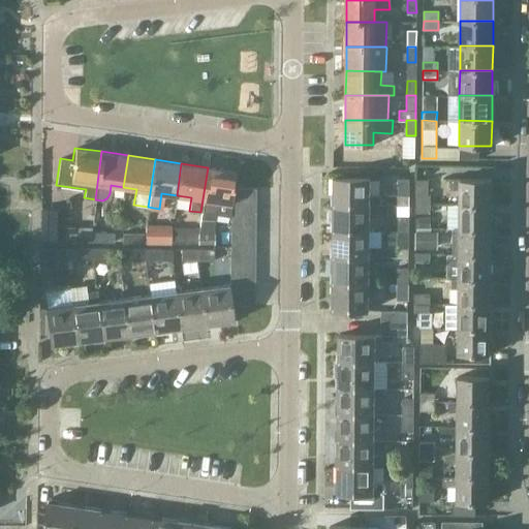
[(230,200),(232,187),(235,172),(208,167),(200,212),(229,216),(229,215),(229,204),(230,200)]
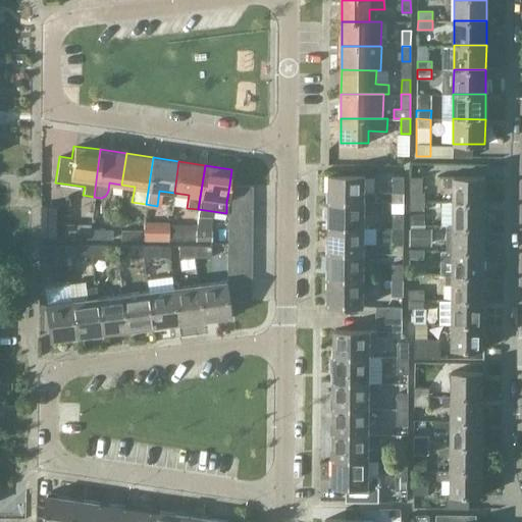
[(364,193),(364,176),(364,174),(327,174),(327,201),(376,201),(375,193),(364,193)]
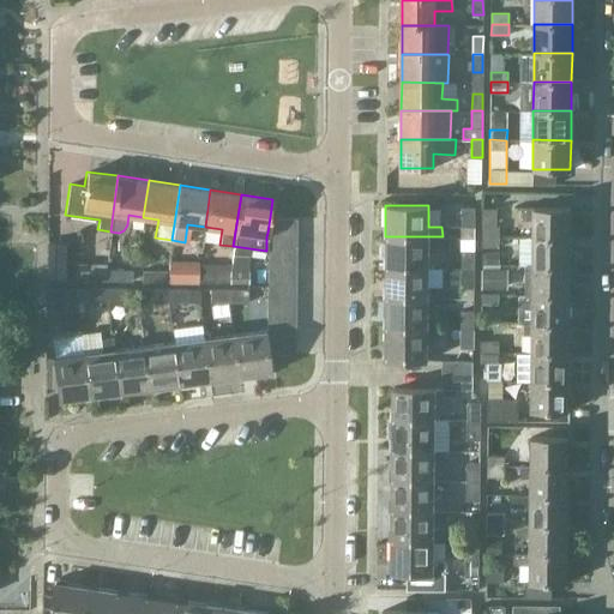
[(474,239),(474,206),(461,206),(461,239),(474,239)]
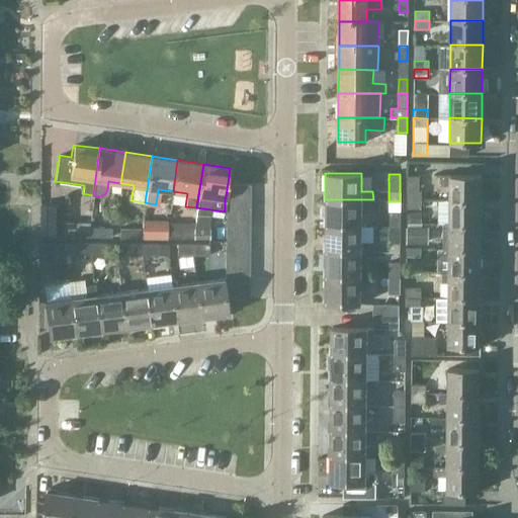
[(449,175),(441,175),(441,185),(449,185),(449,199),(481,199),(481,175),(449,175)]
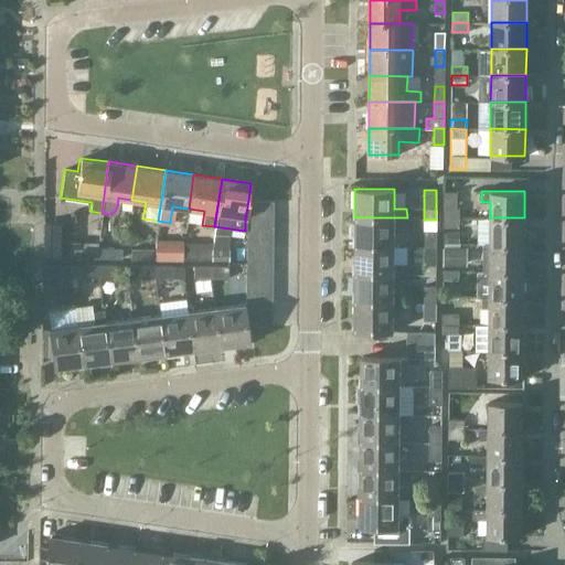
[(458,192),(444,192),(443,208),(443,217),(459,217),(459,208),(458,208),(458,192)]
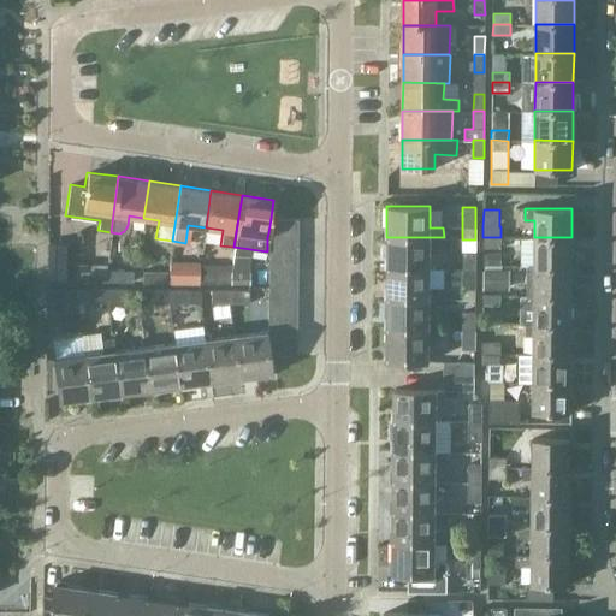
[(296,235),(296,219),(296,218),(271,218),(268,234),(296,235)]
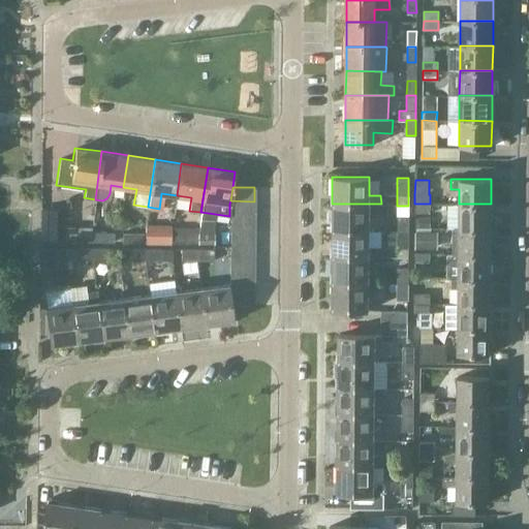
[(254,216),(254,201),(230,200),(229,204),(229,215),(254,216)]
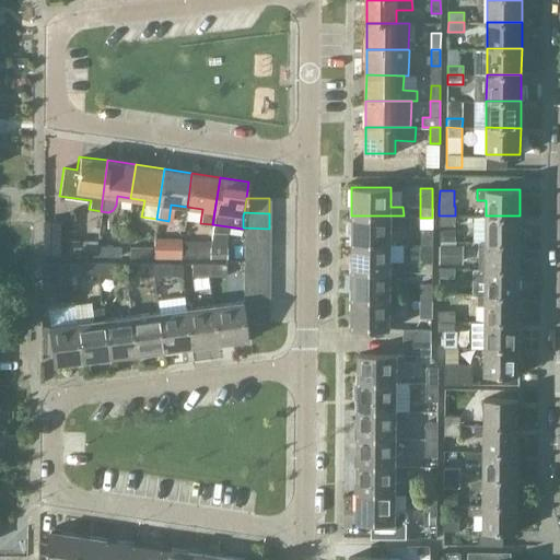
[(404,217),(404,216),(351,216),(351,243),(391,243),(391,217),(404,217)]
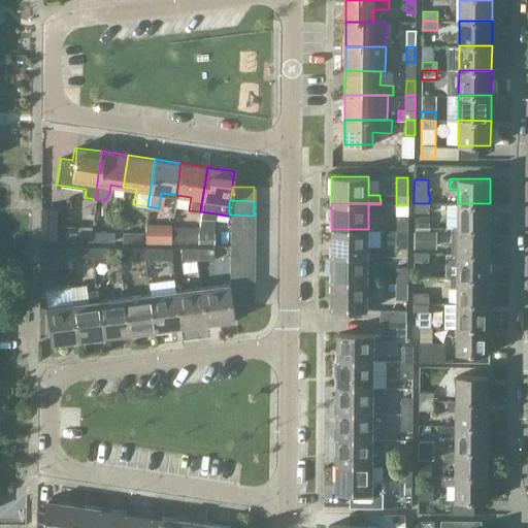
[(429,213),(429,203),(414,203),(414,212),(429,213)]
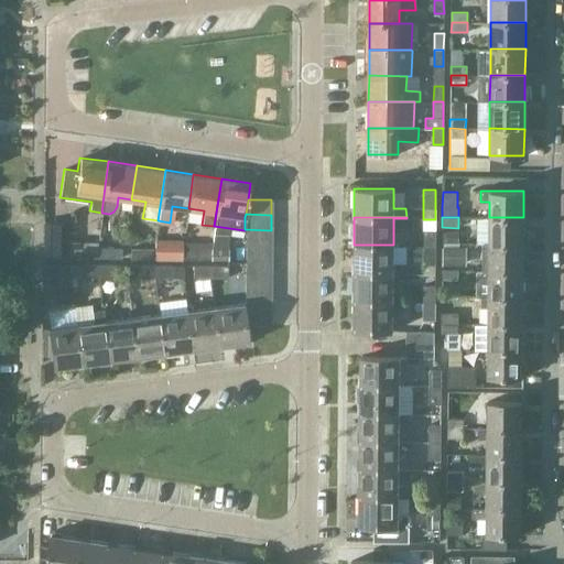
[(523,228),(523,217),(489,217),(488,243),(522,245),(527,240),(527,231),(523,228)]
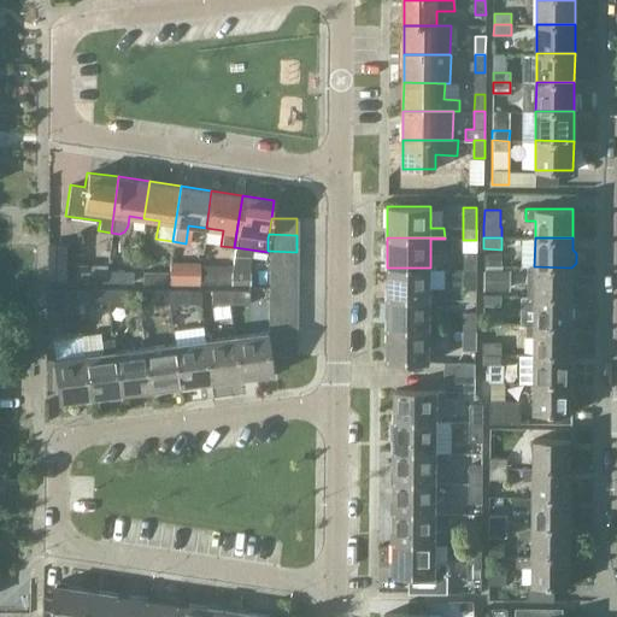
[(106,271),(88,270),(87,270),(87,264),(74,264),(74,244),(53,244),(52,281),(106,282),(106,271)]
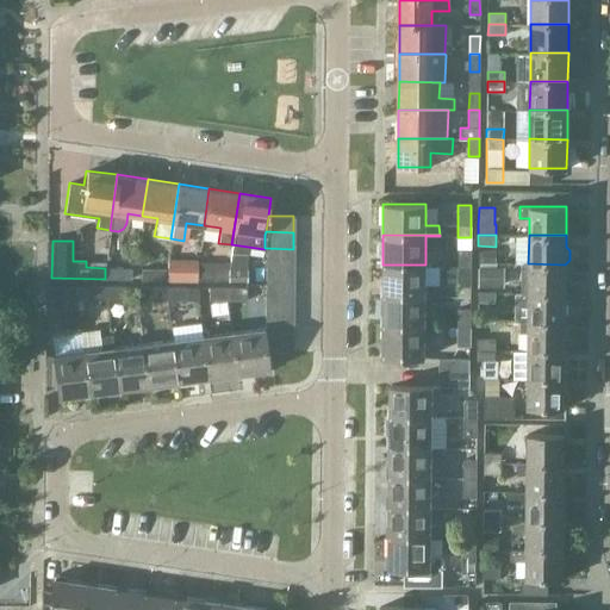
[(293,262),(293,249),(265,248),(265,249),(265,261),(293,262)]
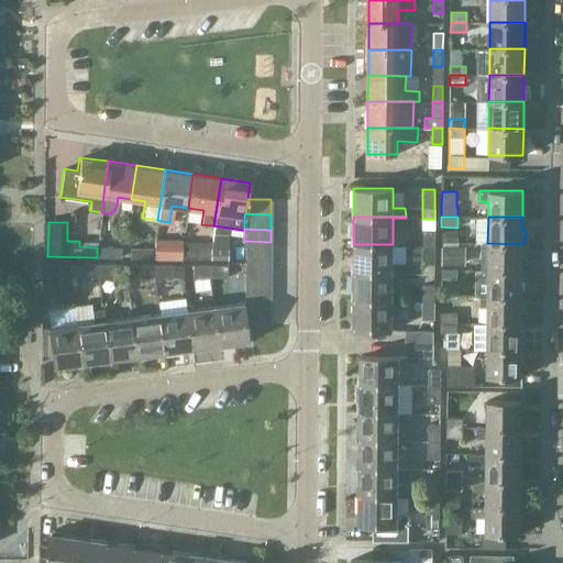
[(434,245),(434,229),(422,229),(422,245),(434,245)]
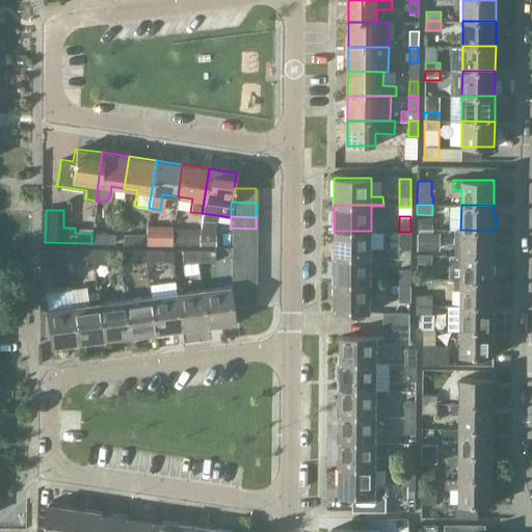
[(256,241),(256,229),(231,228),(231,241),(256,241)]
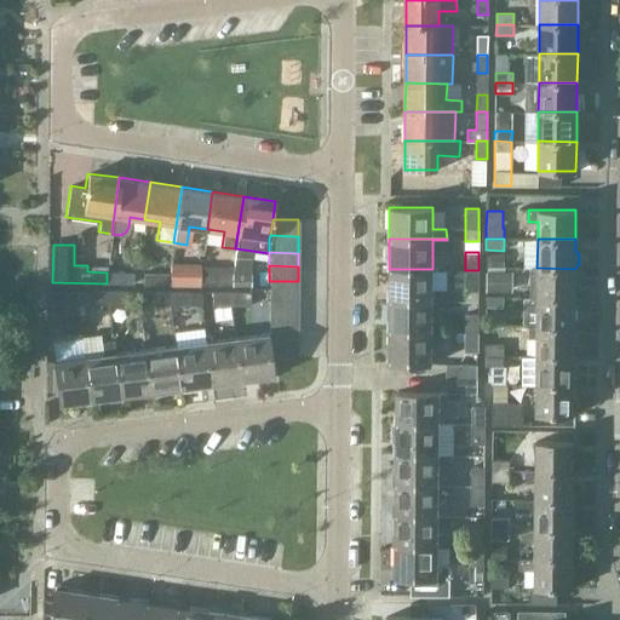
[(574,269),(537,268),(530,268),(530,297),(537,297),(574,298),(578,293),(579,283),(574,280),(574,269)]
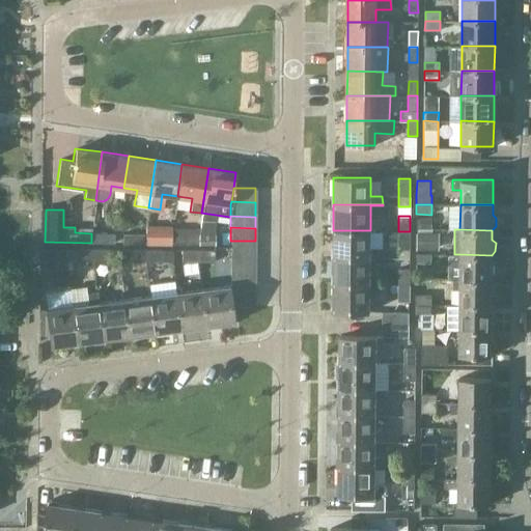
[(370,248),(370,230),(333,230),(333,257),(384,257),(384,248),(370,248)]
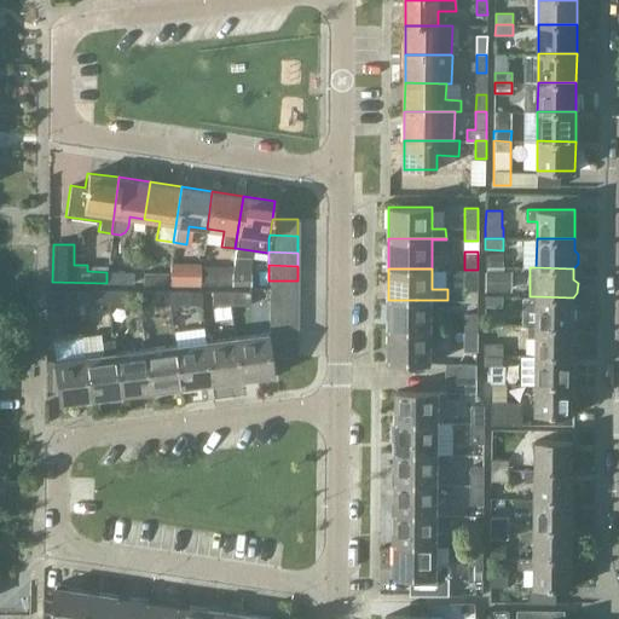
[(478,289),(478,270),(464,270),(464,289),(478,289)]
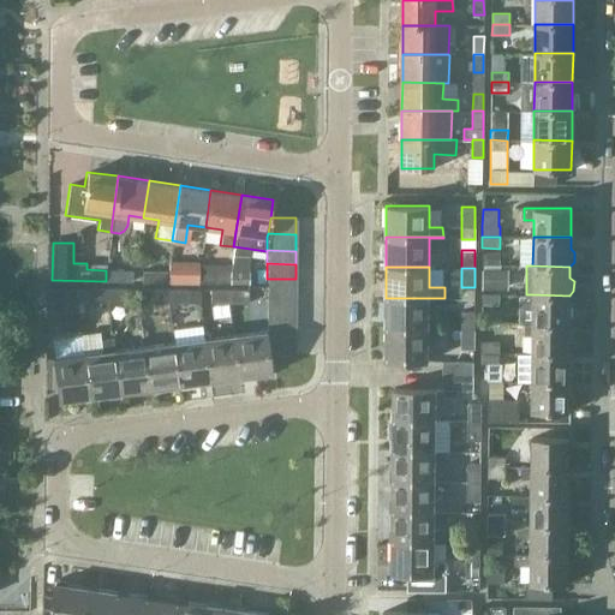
[(123,270),(106,270),(106,281),(123,281),(123,270)]
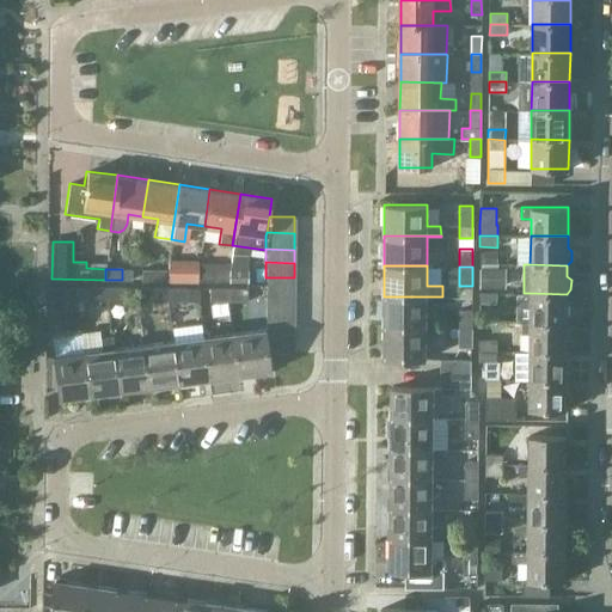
[(167,269),(148,269),(148,280),(166,280),(167,269)]
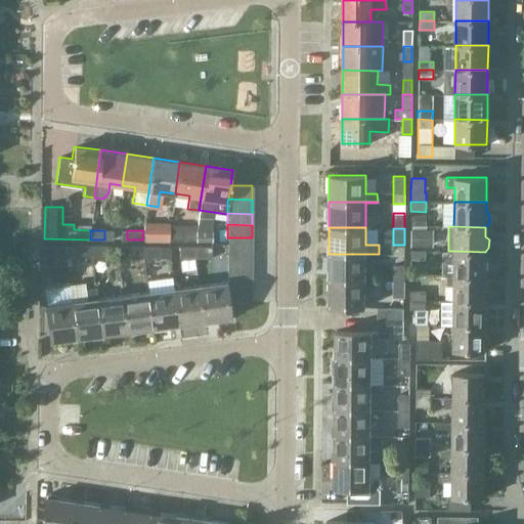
[(169,230),(158,230),(143,230),(142,239),(168,239),(169,230)]
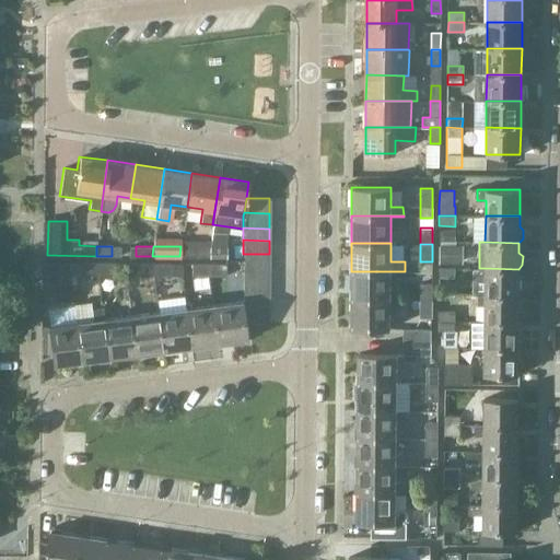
[(210,247),(181,246),(179,256),(209,257),(210,247)]
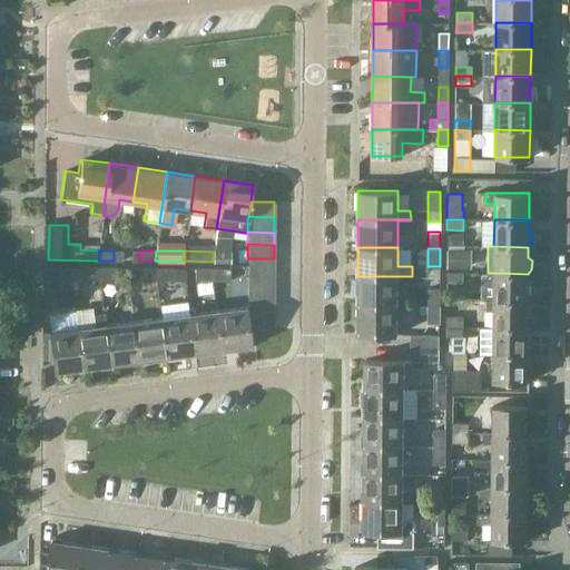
[(231,252),(225,252),(214,252),(213,262),(231,262),(231,252)]
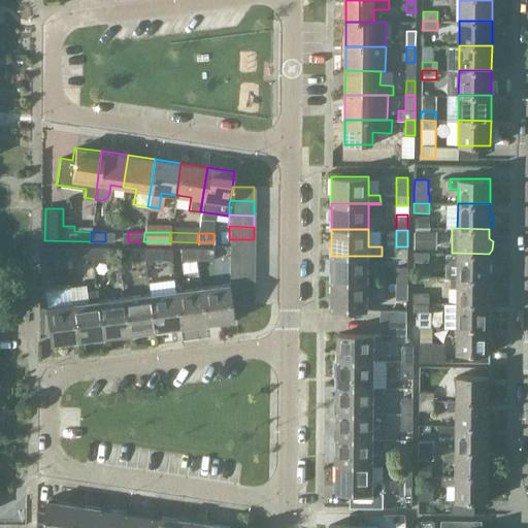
[(254,253),(254,239),(229,239),(229,252),(254,253)]
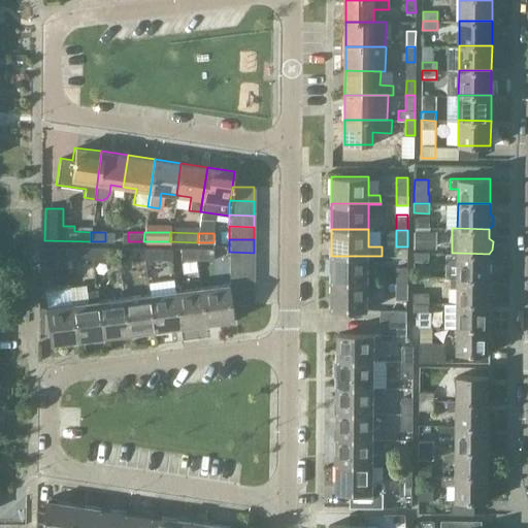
[(65,259),(66,248),(66,246),(50,246),(48,258),(65,259)]
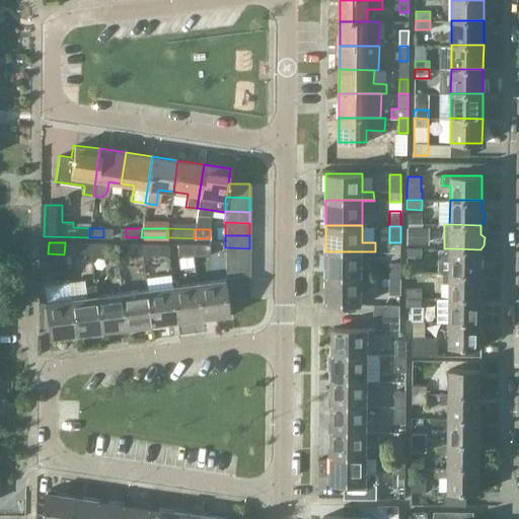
[(90,254),(90,243),(74,243),(74,254),(90,254)]
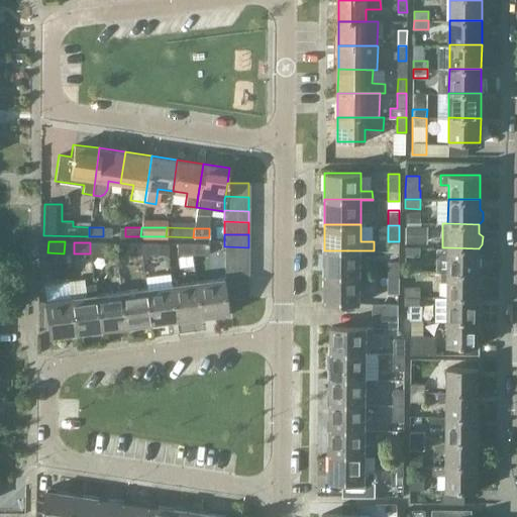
[(105,253),(105,243),(105,242),(90,242),(90,253),(105,253)]
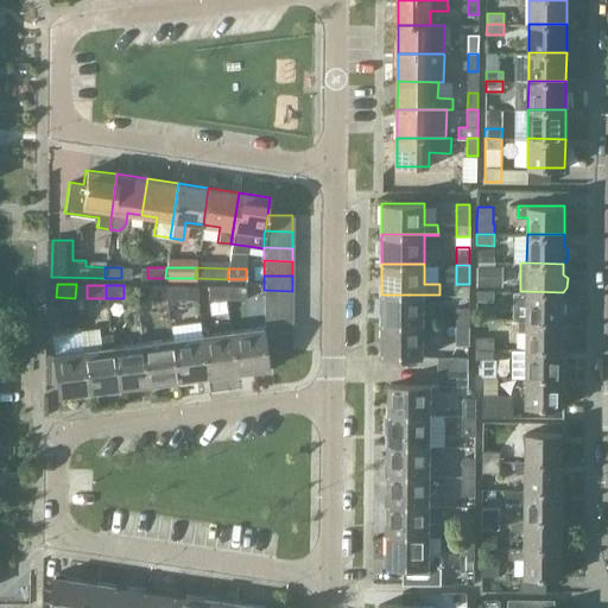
[(166,298),(166,285),(147,285),(147,298),(166,298)]
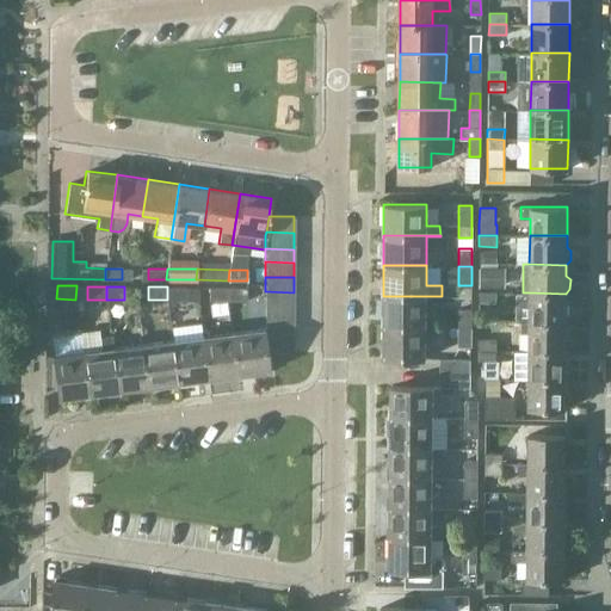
[(185,300),(185,288),(185,287),(167,287),(167,300),(185,300)]
